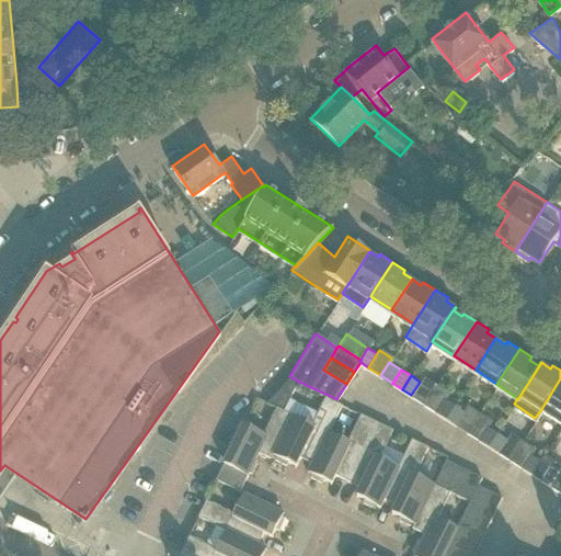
[(289,376),(267,400),(276,405),(284,408),(297,381),(289,376)]
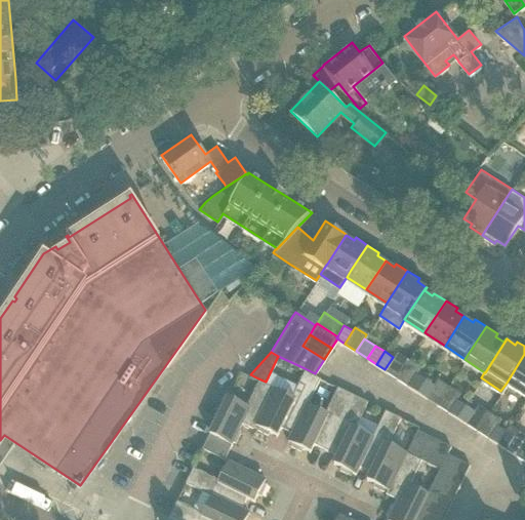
[(396,376),(407,360),(396,353),(393,357),(385,369),(396,376)]
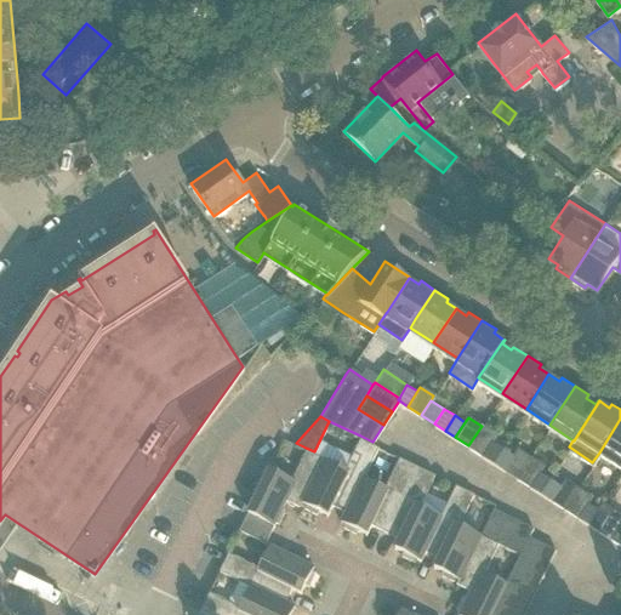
[(620,419),(599,453),(620,466),(620,419)]
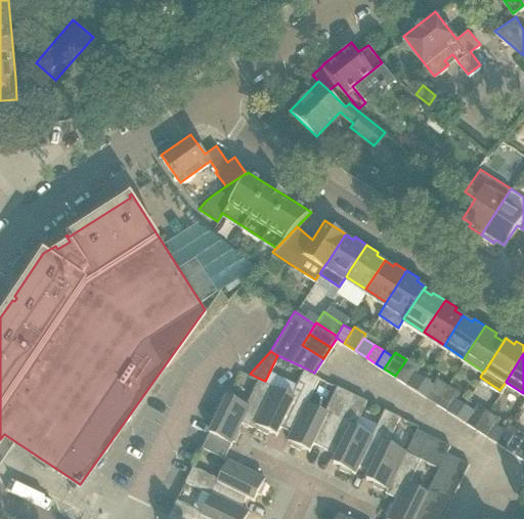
[(406,359),(395,376),(407,384),(416,371),(418,366),(406,359)]
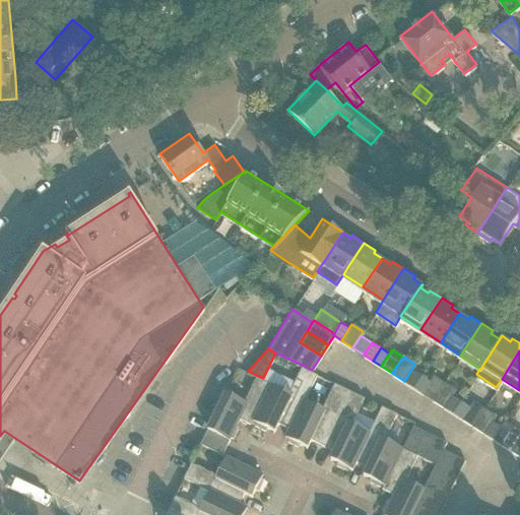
[(277,421),(288,427),(289,427),(304,397),(304,398),(317,373),(312,370),(302,365),(288,391),(270,382),(251,423),(252,423),(253,420),(255,421),(254,423),(265,428),(266,426),(274,430),(277,421)]
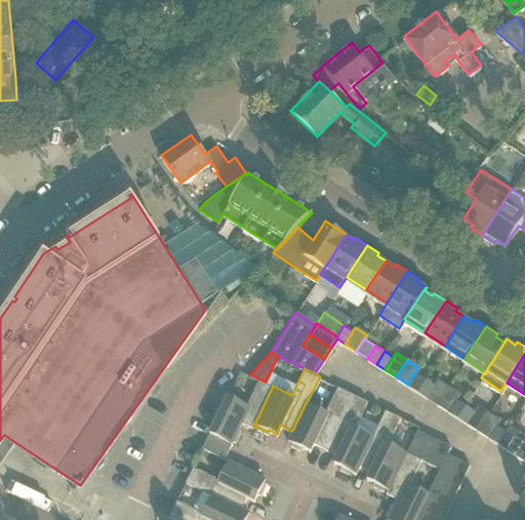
[(408,385),(416,390),(425,377),(416,371),(408,385)]
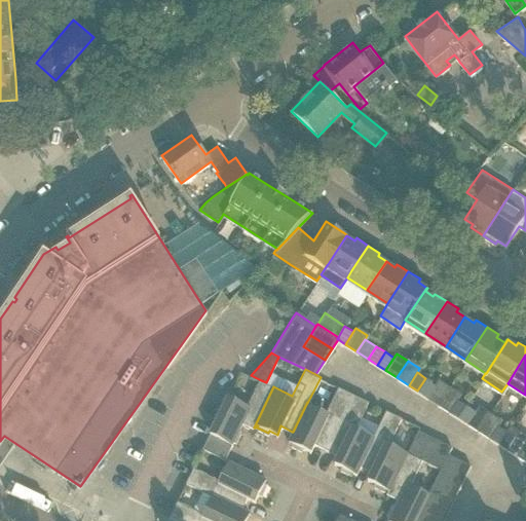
[(425,378),(417,391),(426,397),(435,383),(425,378)]
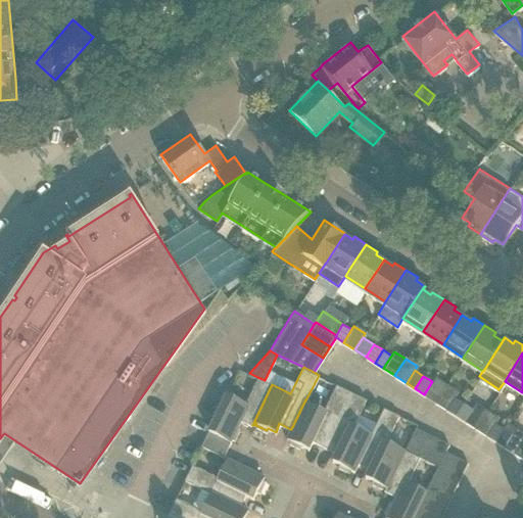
[(241,419),(252,425),(272,384),(265,380),(257,377),(245,402),(227,392),(201,444),(224,456),(231,440),(231,439),(232,437),(234,438),(240,427),(237,426),(241,419)]
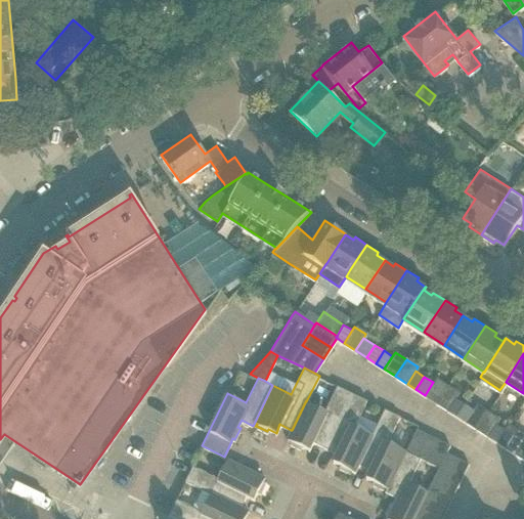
[(435,401),(446,386),(435,378),(433,382),(425,395),(435,401)]
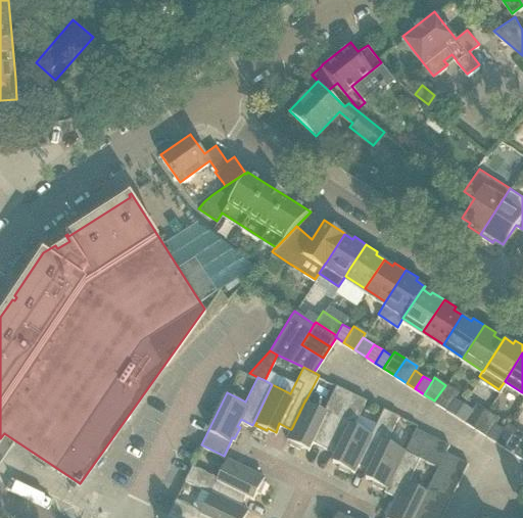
[(313,439),(324,445),(350,390),(336,383),(324,409),(305,401),(305,399),(291,429),(290,429),(286,437),(290,438),(288,441),(299,446),(300,444),(308,448),(313,439)]
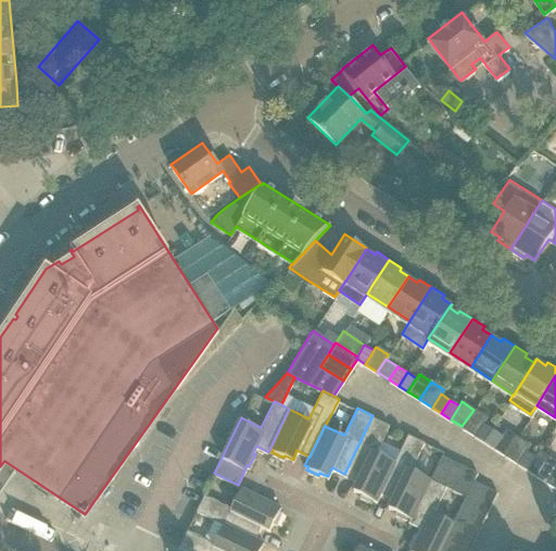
[(474,410),(462,426),(475,435),(483,421),(485,417),(474,410)]
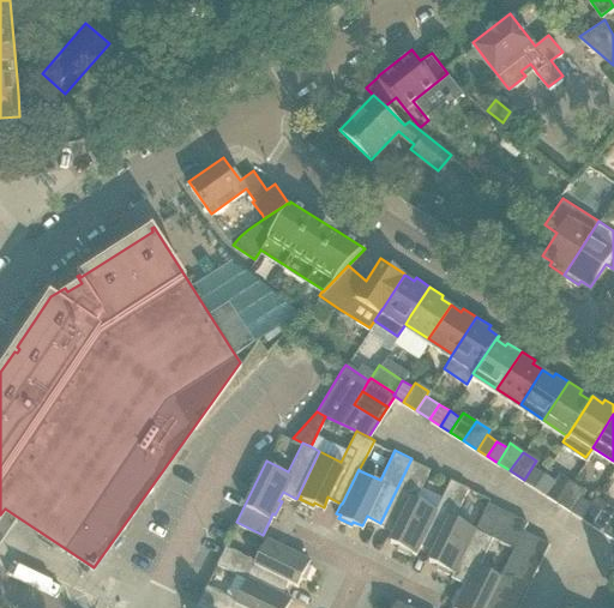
[(415,552),(420,542),(419,542),(437,506),(435,506),(415,495),(429,467),(411,458),(380,523),(395,529),(390,539),(398,543),(397,547),(410,553),(411,549),(415,552)]
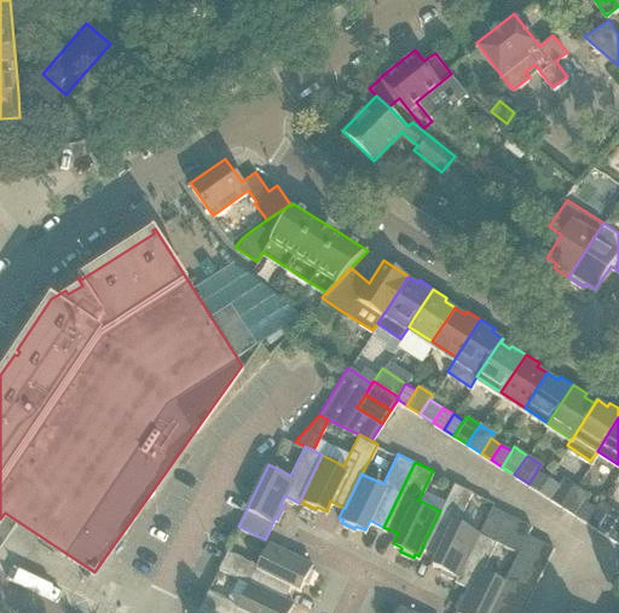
[(528,484),(538,491),(549,475),(538,468),(528,484)]
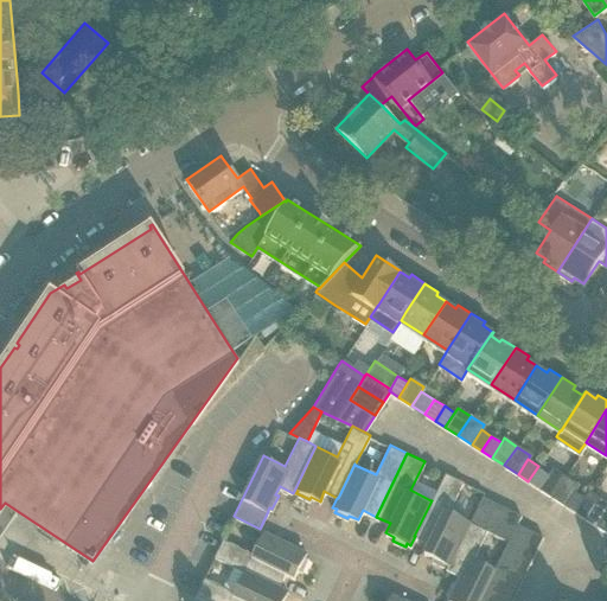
[(538,466),(528,481),(538,487),(548,472),(538,466)]
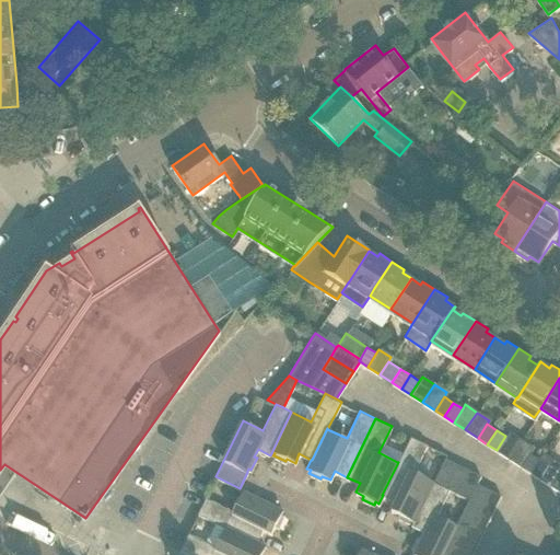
[(509,458),(521,440),(508,432),(505,436),(497,450),(509,458)]
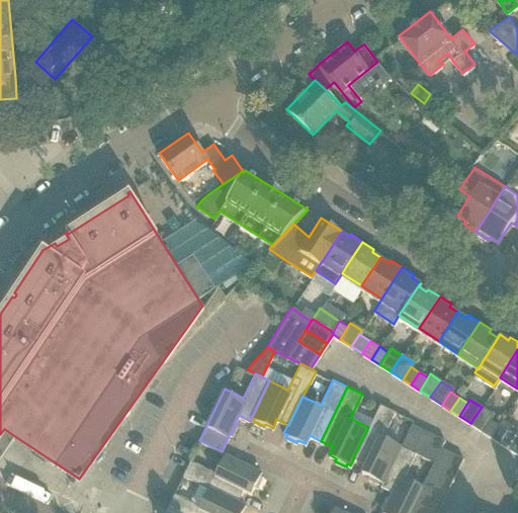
[(380,485),(401,443),(382,434),(395,410),(379,403),(367,427),(368,427),(353,457),(354,457),(365,462),(361,471),(369,475),(367,477),(378,483),(379,480),(381,481),(380,485)]
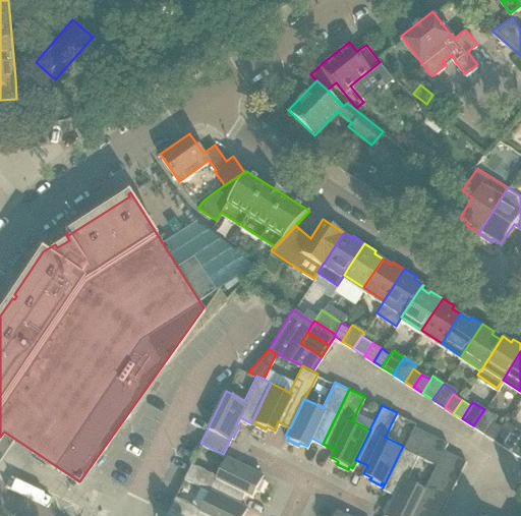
[(484,409),(473,425),(484,433),(493,420),(496,416),(484,409)]
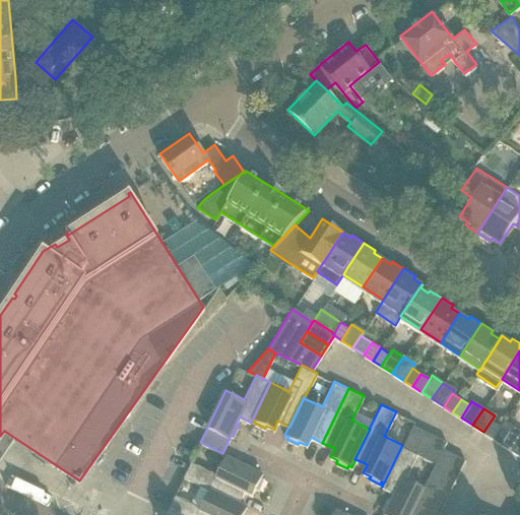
[(501,425),(493,438),(501,443),(512,451),(519,438),(519,429),(504,419),(501,425)]
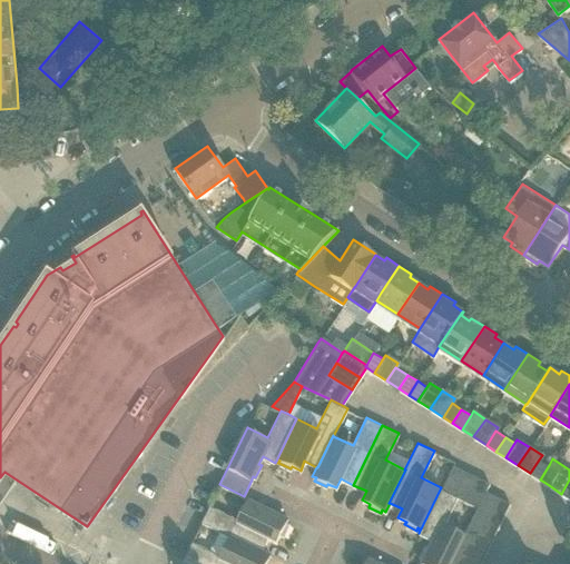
[(530,473),(540,480),(549,465),(539,459),(530,473)]
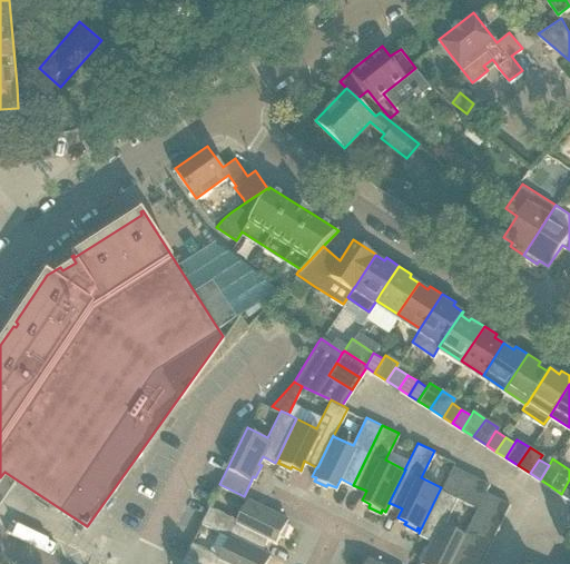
[(465,470),(453,464),(441,487),(453,494),(465,470)]
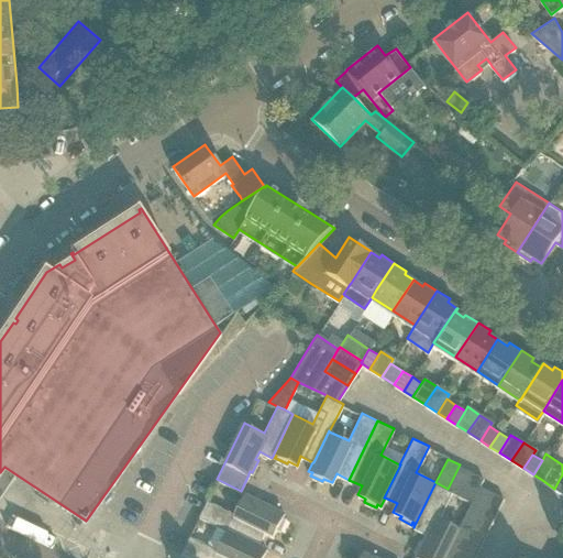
[(448,489),(451,491),(460,494),(472,471),(460,465),(448,489)]
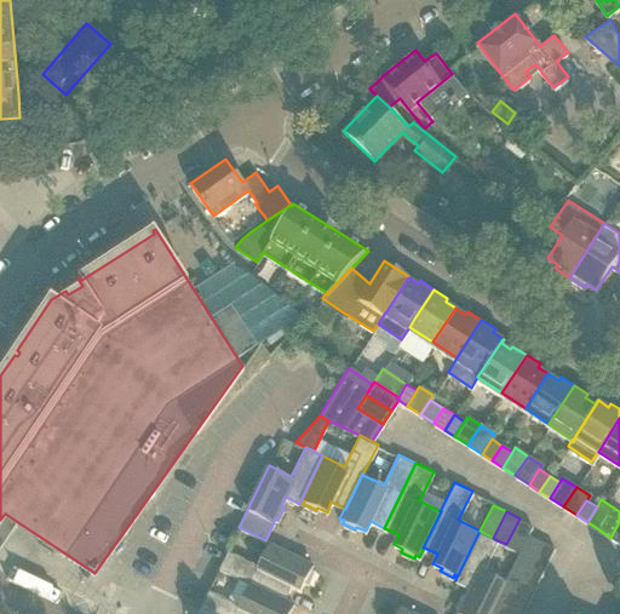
[(522,546),(528,533),(533,524),(520,518),(506,544),(520,551),(522,546)]
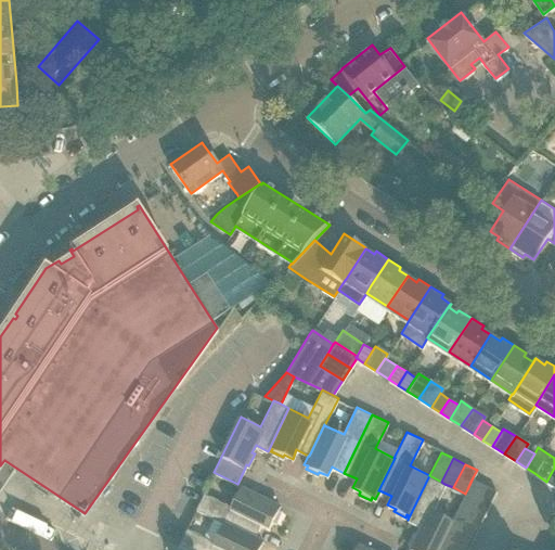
[(444,484),(441,482),(429,475),(408,520),(421,526),(416,533),(414,532),(409,544),(411,545),(410,549),(412,549),(437,549),(438,548),(443,536),(450,524),(452,520),(431,510),(444,484)]
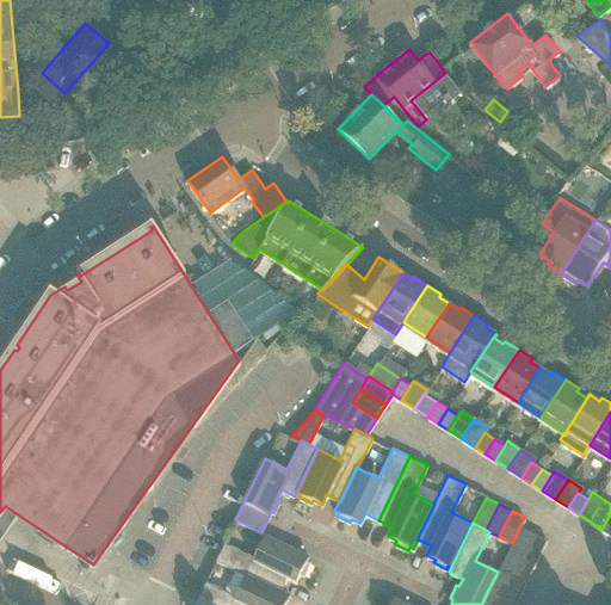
[(520,525),(514,538),(541,551),(547,538),(520,525)]
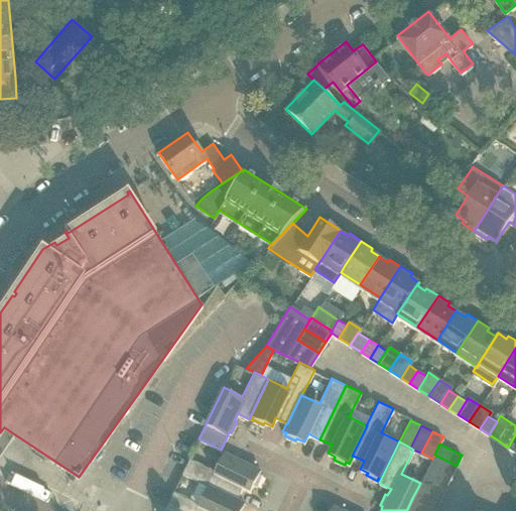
[(181,472),(207,485),(208,484),(237,498),(242,487),(250,491),(254,483),(256,485),(262,474),(259,473),(261,469),(224,451),(215,470),(189,457),(181,472)]
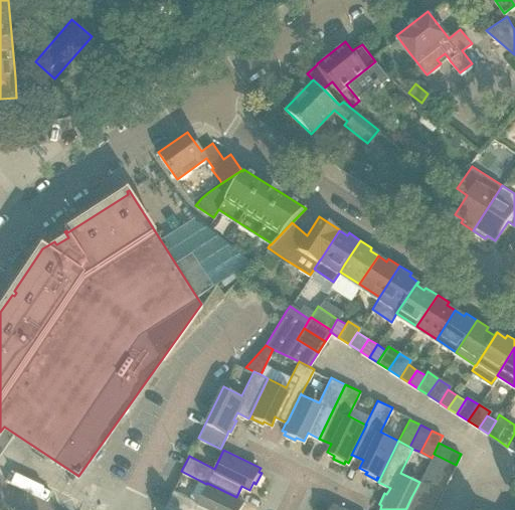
[(434,454),(432,458),(427,465),(450,476),(456,465),(434,454)]
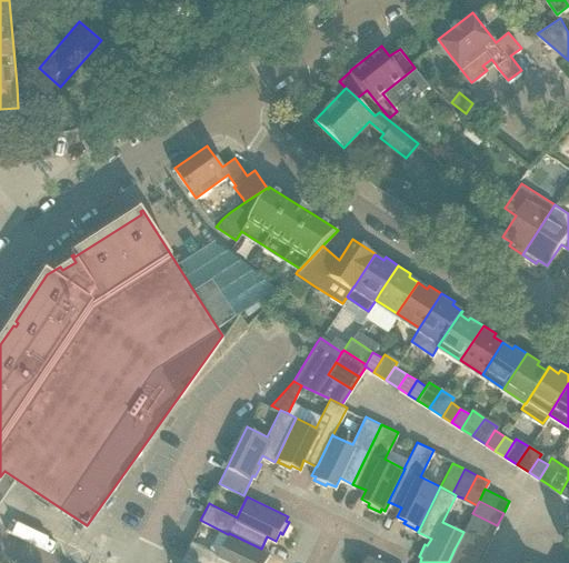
[(472,513),(467,524),(491,536),(497,525),(472,513)]
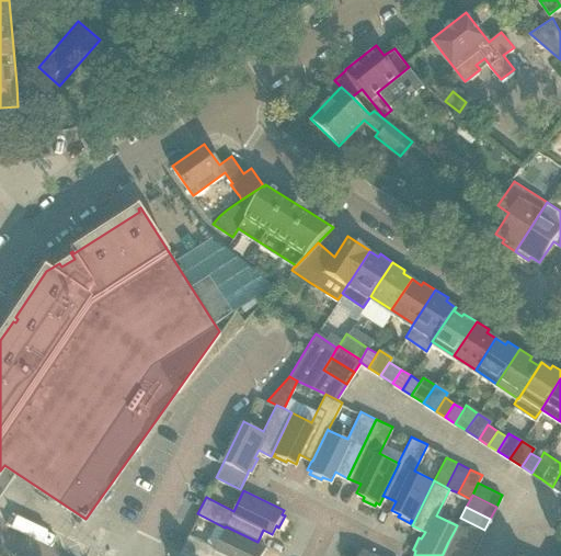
[(460,518),(457,525),(455,530),(479,542),(484,530),(460,518)]
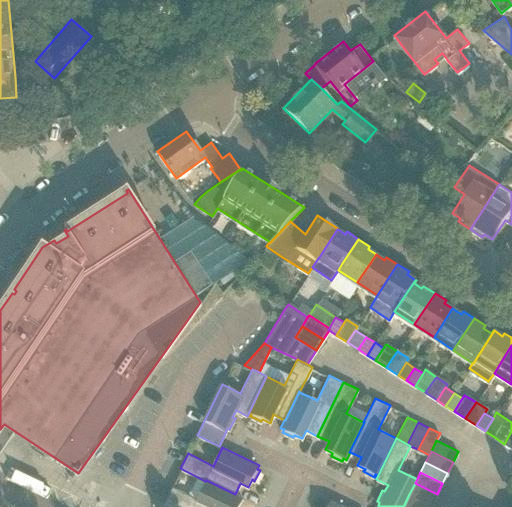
[(206,480),(205,481),(197,498),(172,486),(165,501),(177,506),(241,506),(244,502),(241,501),(243,498),(235,494),(206,480)]
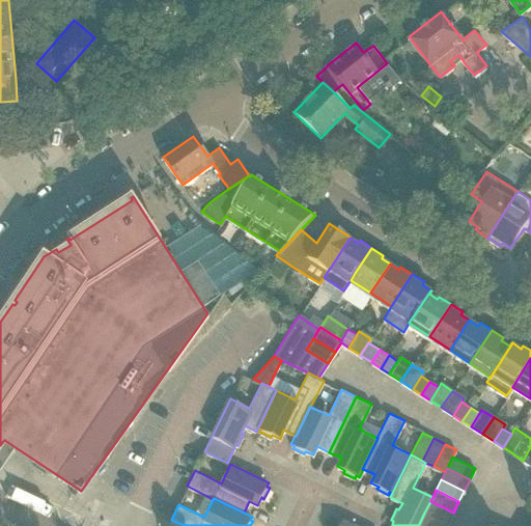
[(453,513),(430,501),(424,513),(447,524),(453,513)]
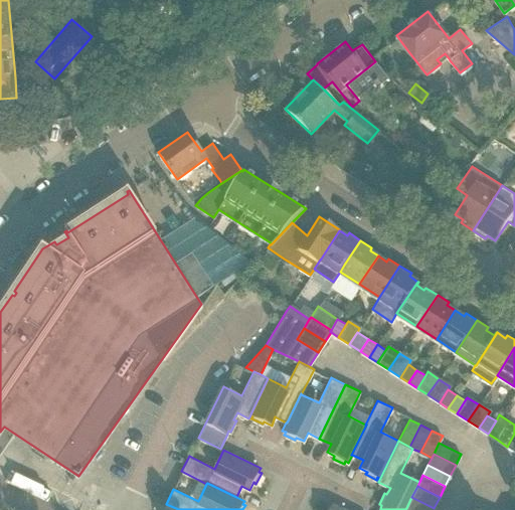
[(406,508),(410,509),(433,509),(434,508),(411,497),(406,508)]
